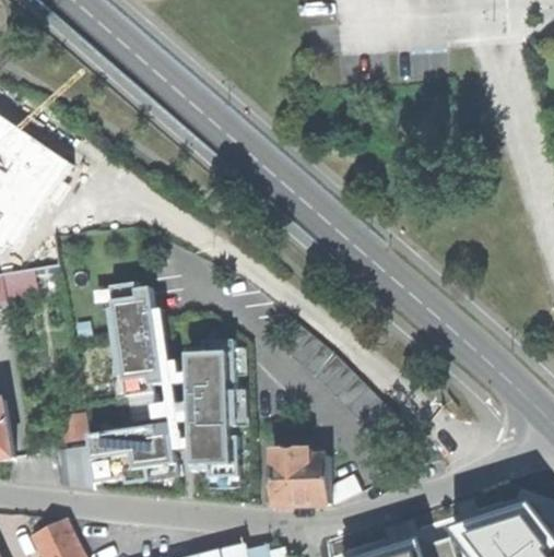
[(0,252),(36,248),(28,199),(21,200),(16,178),(30,176),(28,166),(33,158),(31,153),(31,149),(24,141),(23,130),(1,134),(0,134),(0,252)]
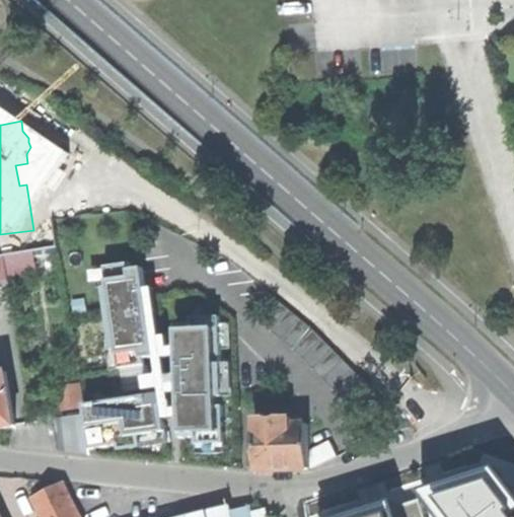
[(69,331),(73,356),(158,347),(231,340),(229,314),(69,331)]
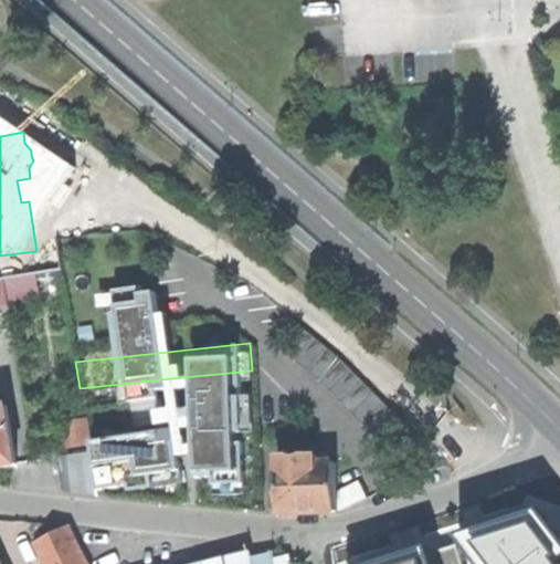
[(252,371),(172,378),(177,417),(256,408),(252,371)]
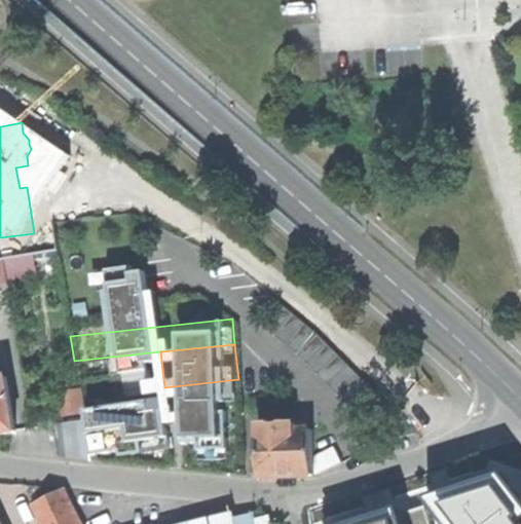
[(74,361),(78,396),(110,393),(116,393),(164,387),(160,351),(74,361)]
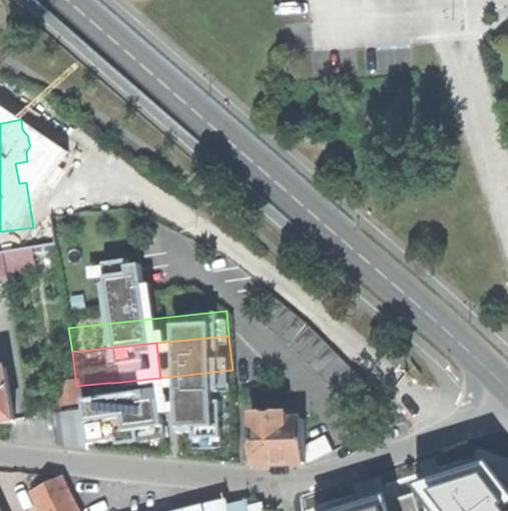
[(0,418),(10,417),(2,366),(0,366),(0,418)]
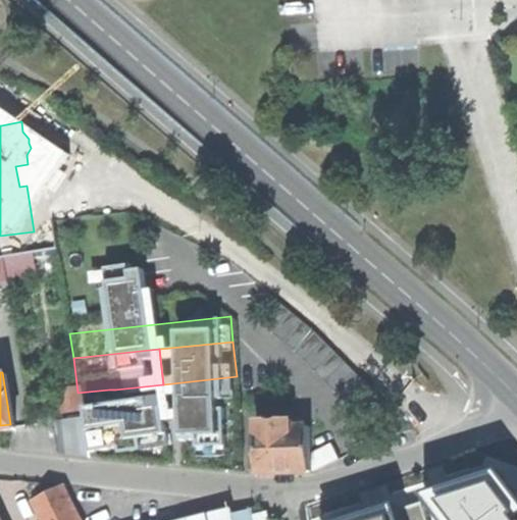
[(78,393),(81,415),(87,455),(116,457),(111,408),(109,390),(78,393)]
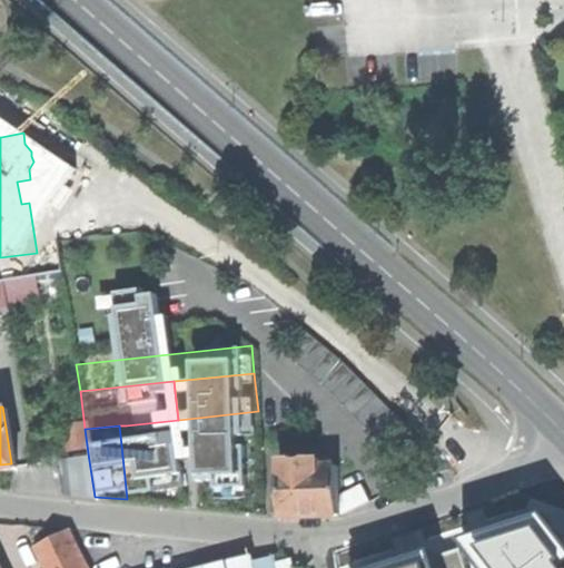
[(57,493),(95,497),(88,453),(52,458),(57,493)]
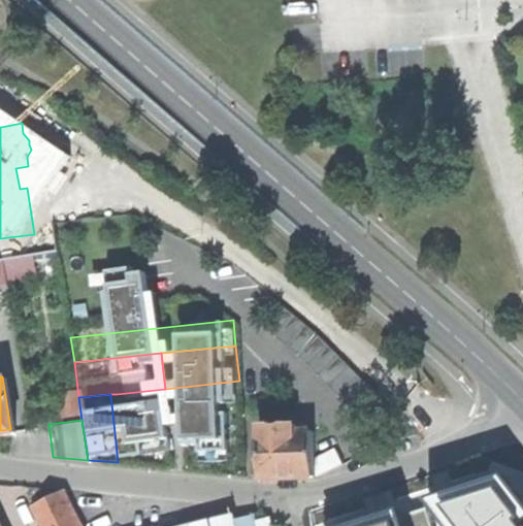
[(256,423),(256,431),(288,429),(288,422),(256,423)]
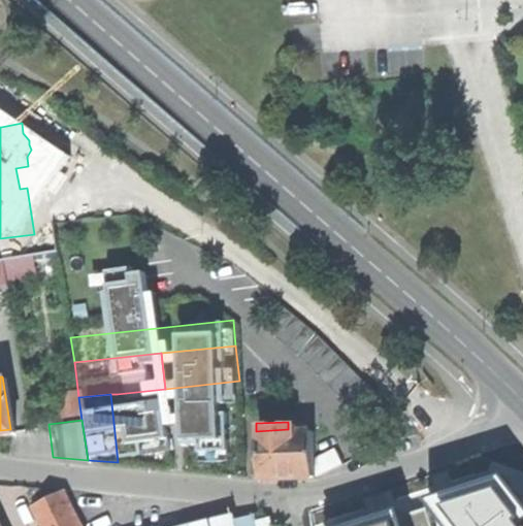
[(256,431),(258,475),(283,474),(308,473),(306,429),(288,429),(256,431)]
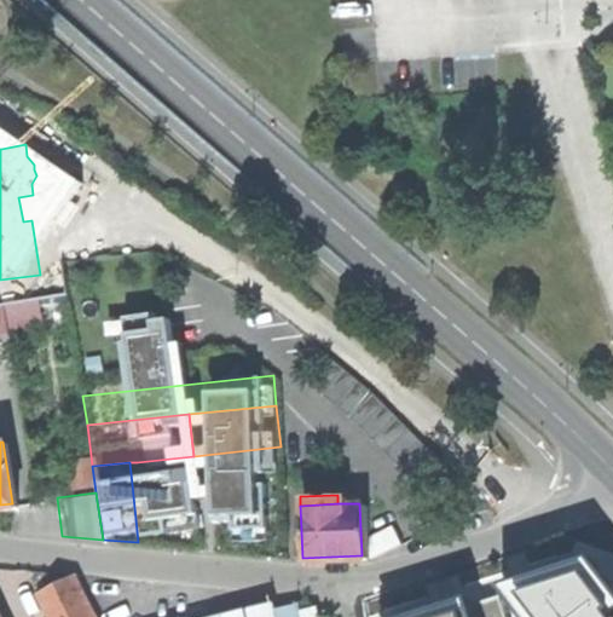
[(504,616),(612,616),(612,597),(590,566),(489,594),(504,616)]
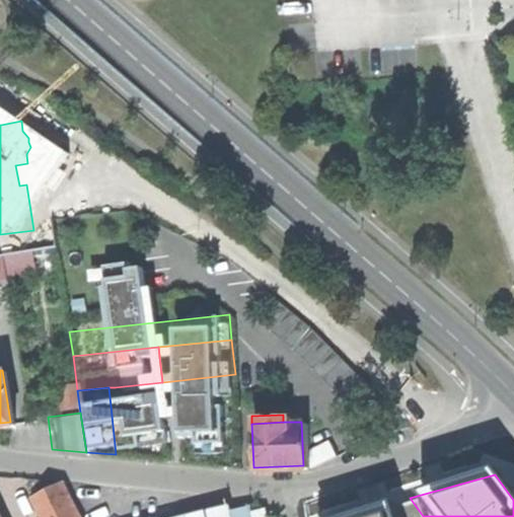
[(38,516),(77,516),(61,479),(43,489),(27,496),(38,516)]
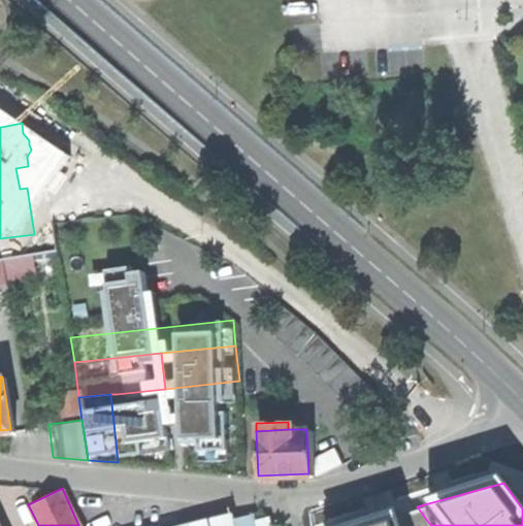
[(397,525),(394,513),(341,525),(397,525)]
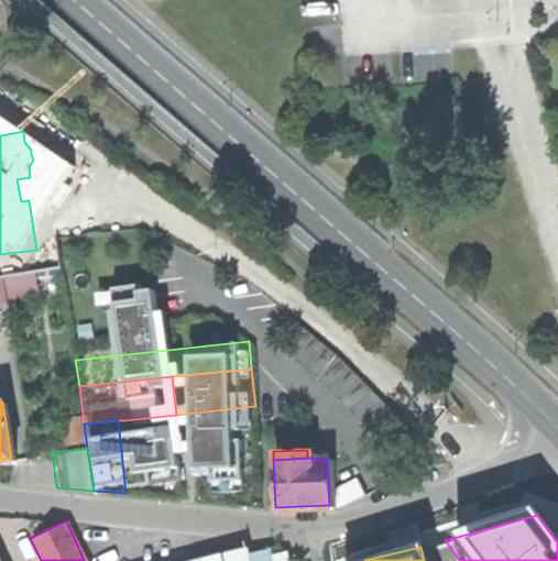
[(188,560),(244,560),(243,557),(241,548),(196,559),(188,560)]
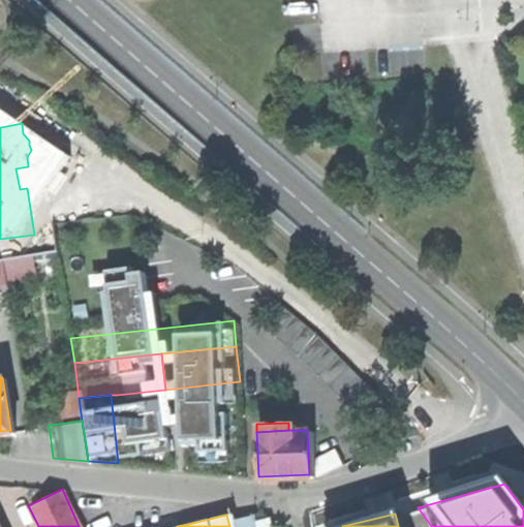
[(250,518),(228,523),(229,526),(267,526),(266,521),(251,524),(250,518)]
